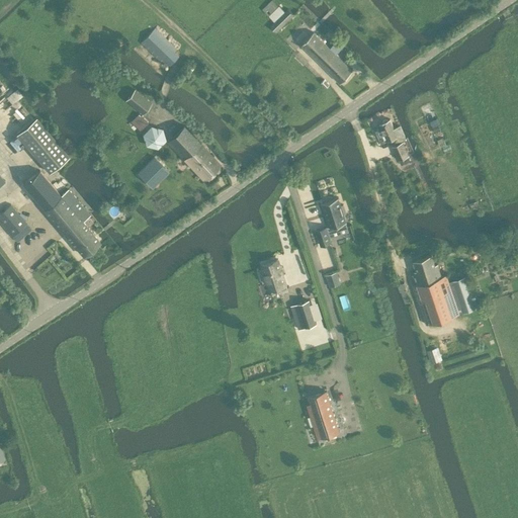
[(271,0),(262,9),(268,15),(278,5),(273,0),(271,0)]
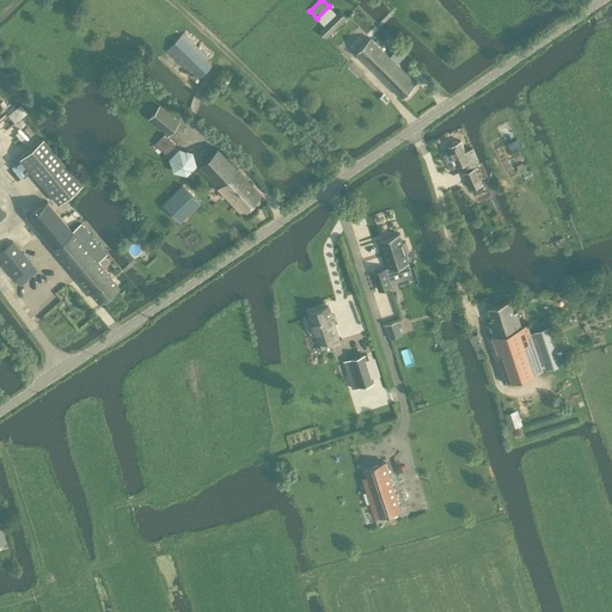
[(330,7),(318,19),(324,26),(331,34),(348,17),(347,16),(341,10),(336,14),(330,7)]
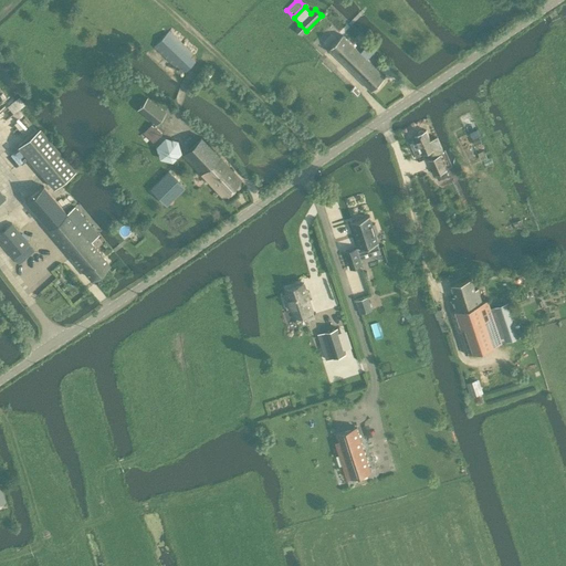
[(169,31),(167,33),(154,46),(178,70),(180,66),(185,72),(195,61),(190,56),(192,54),(169,31)]
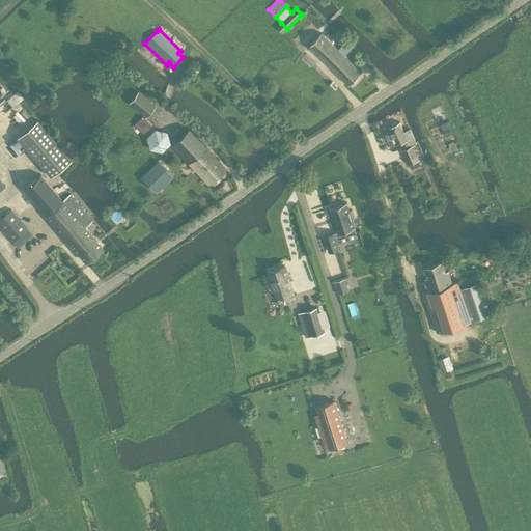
[(323,33),(309,47),(348,84),(361,71),(350,59),(344,55),(354,46),(346,39),(346,40),(338,49),(323,33)]
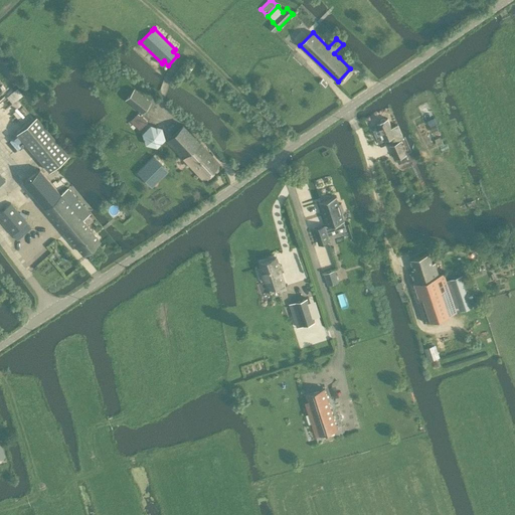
[(319,82),(324,88),(327,84),(322,79),(319,82)]
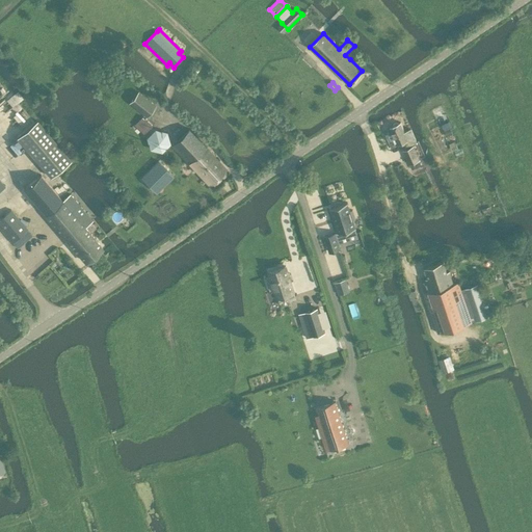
[(156,105),(140,91),(131,102),(147,116),(156,105)]
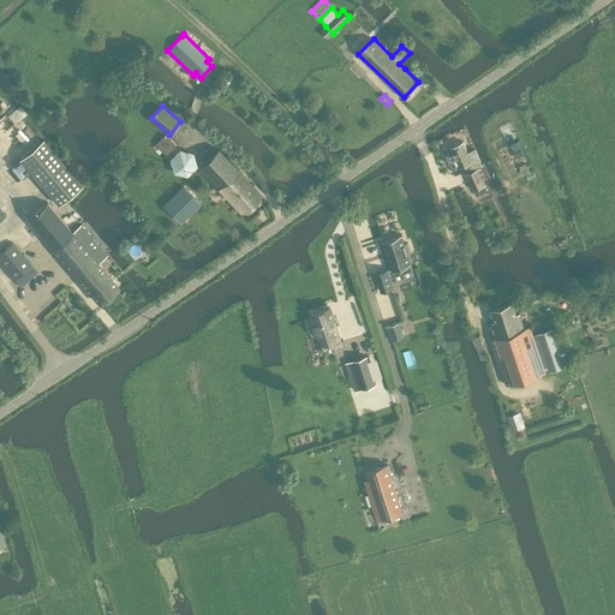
[(155,144),(166,155),(175,145),(163,135),(155,144)]
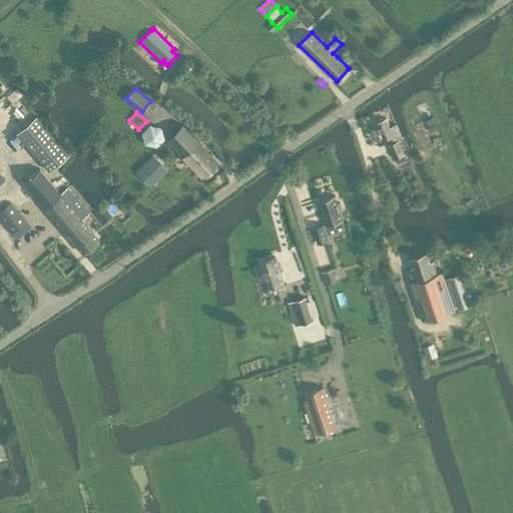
[(35,115),(16,131),(49,170),(68,153),(35,115)]
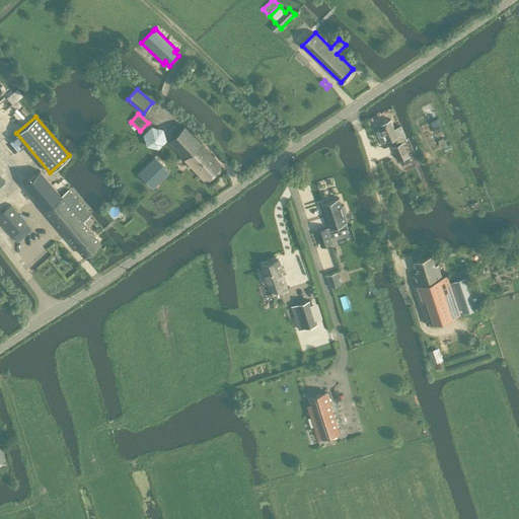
[(396,143),(406,139),(400,126),(395,128),(391,119),(381,123),(383,127),(376,130),(380,139),(384,137),(386,141),(393,138),(396,143)]
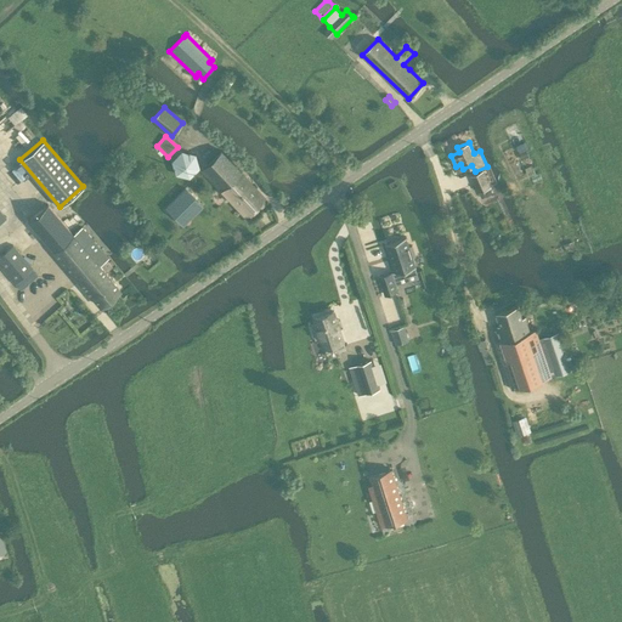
[(181,151),(171,160),(175,174),(188,177),(199,168),(196,153),(181,151)]
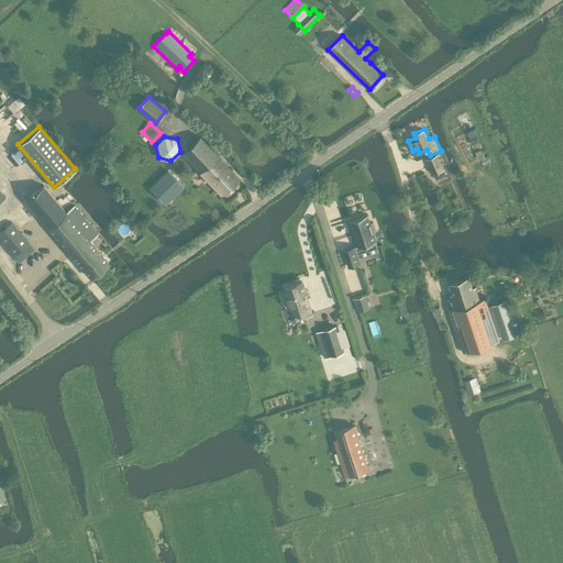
[(200,136),(181,154),(200,174),(211,185),(221,195),(239,178),(218,156),(218,155),(200,136)]
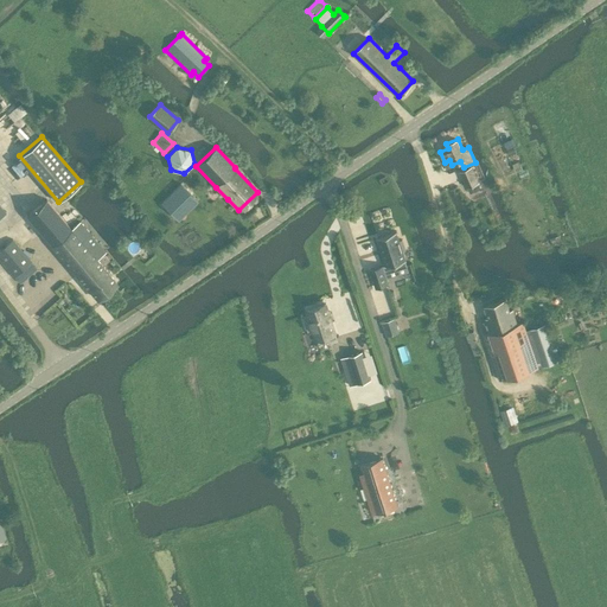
[(479,181),(472,166),(460,171),(467,186),(479,181)]
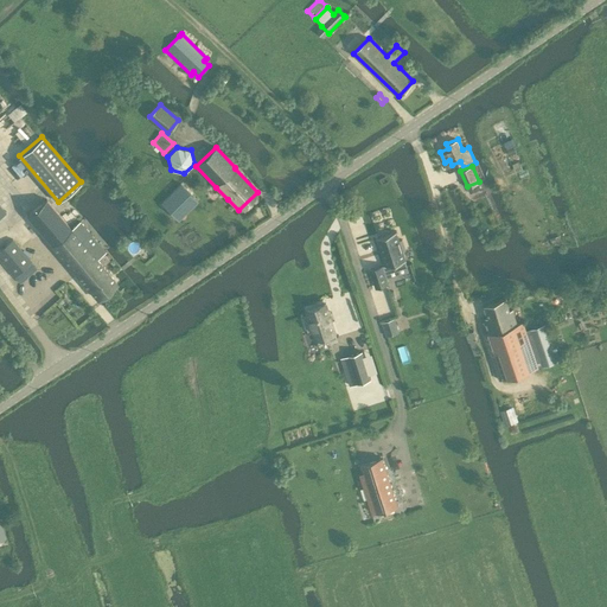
[(179,219),(192,206),(198,200),(180,183),(160,202),(179,219)]
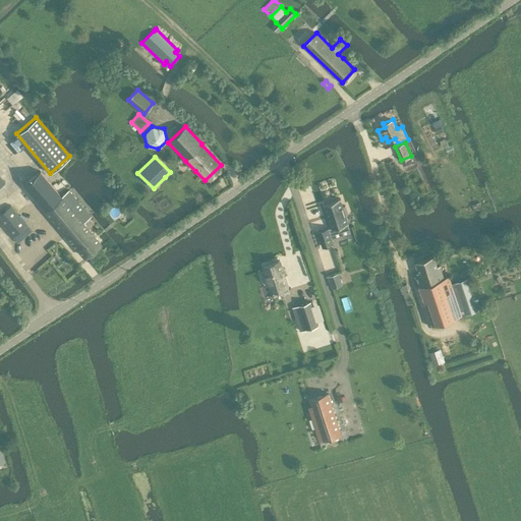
[(40,170),(23,184),(83,255),(100,242),(89,229),(79,218),(78,216),(85,210),(68,189),(61,195),(40,170)]
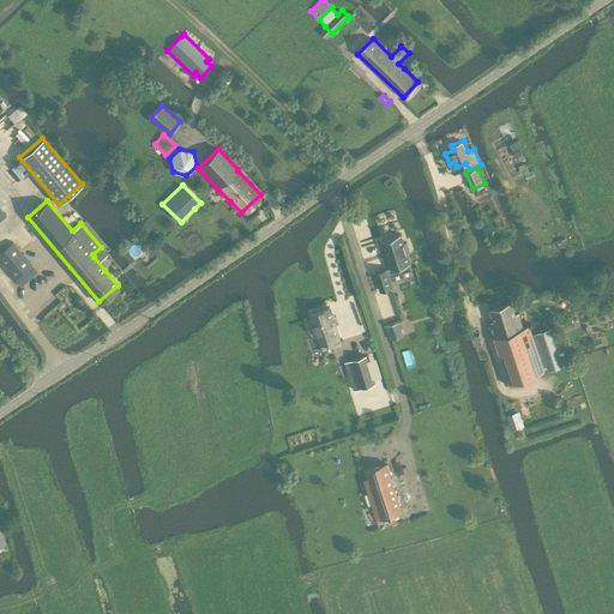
[(0,217),(0,268),(10,280),(38,257),(4,215),(0,217)]
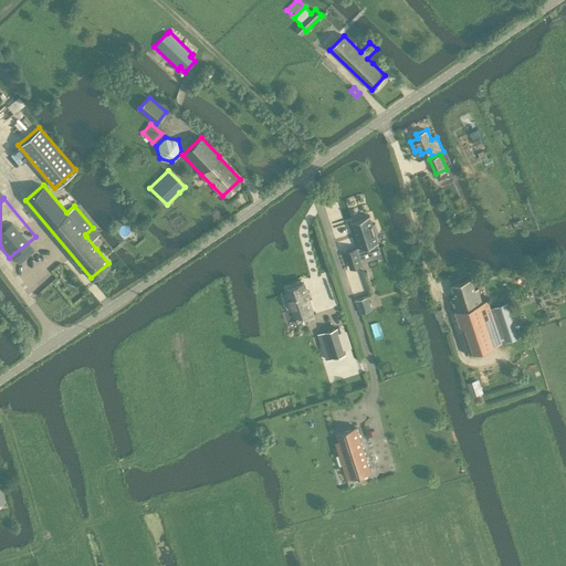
[(373,223),(369,215),(352,221),(360,247),(356,248),(346,251),(352,268),(362,264),(358,253),(379,247),(378,242),(376,233),(378,232),(375,223),(373,223)]
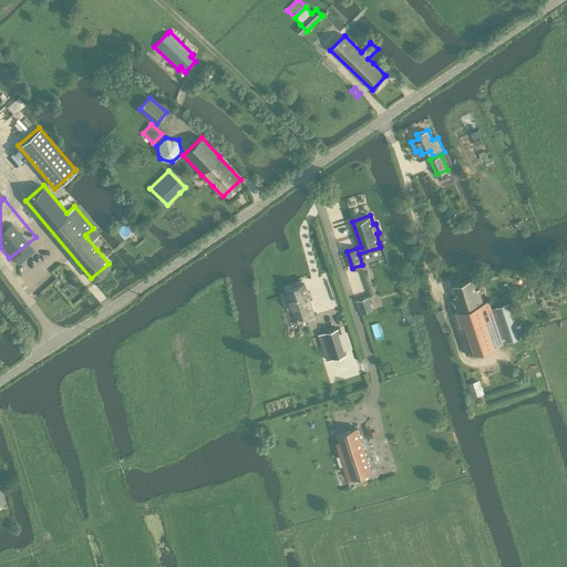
[(473,278),(452,285),(456,296),(454,297),(459,310),(453,312),(467,354),(503,342),(493,310),(490,300),(484,302),(480,288),(476,289),(473,278)]
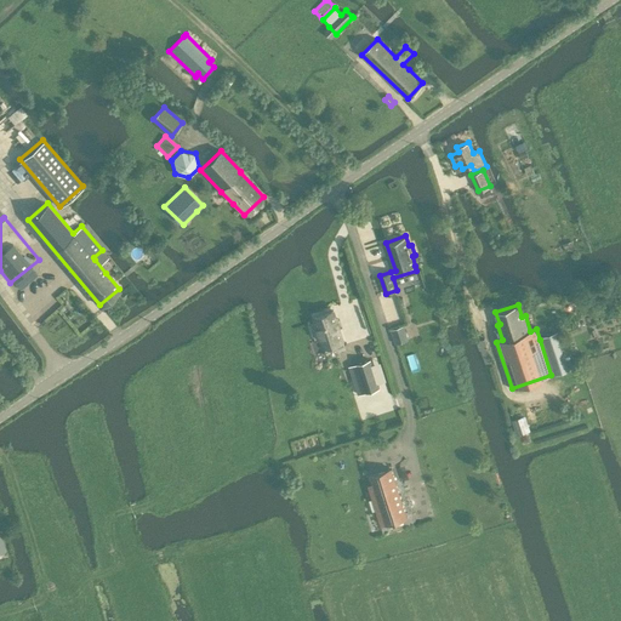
[(317,326),(312,328),(315,339),(320,336),(324,346),(326,351),(343,346),(342,340),(343,340),(334,311),(314,317),(317,326)]
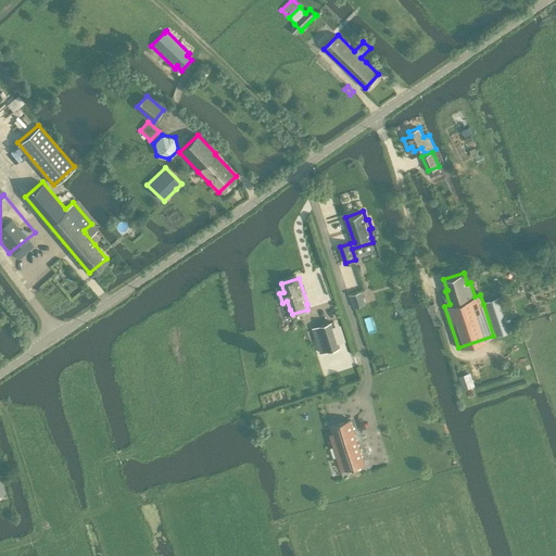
[(359,290),(350,293),(357,318),(368,315),(359,290)]
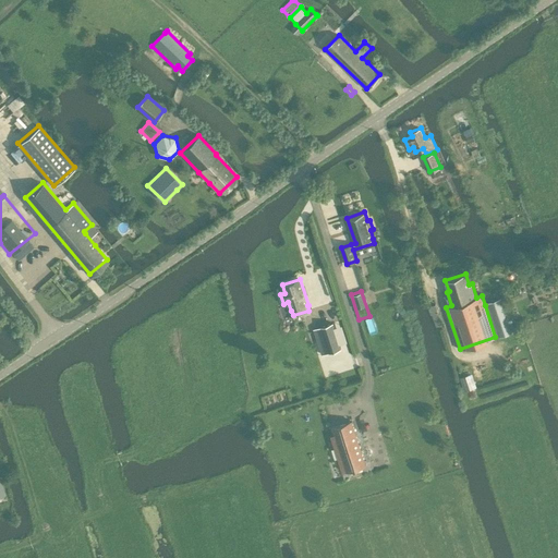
[(485,305),(495,337),(510,331),(500,300),(485,305)]
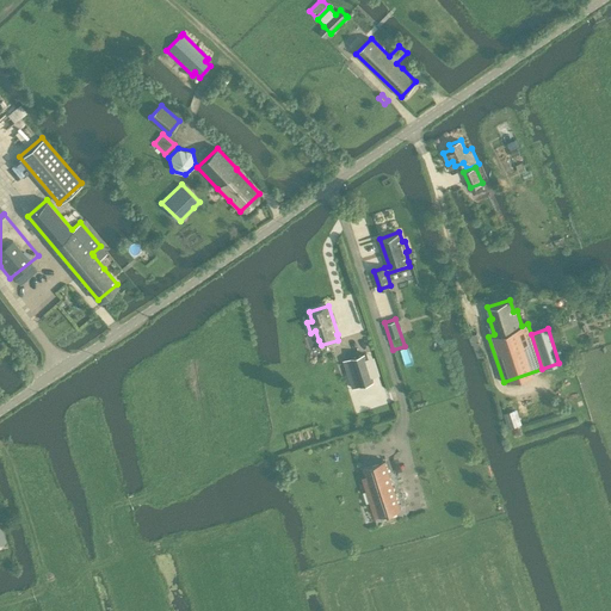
[(356,371),(347,374),(352,388),(374,381),(364,353),(351,357),(356,371)]
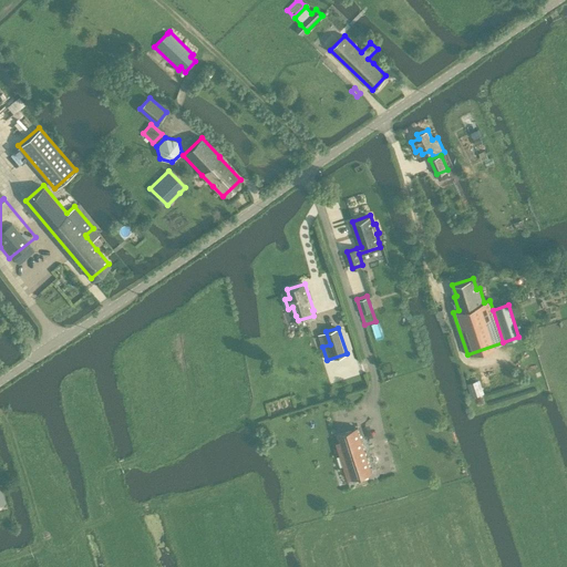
[(330,344),(326,331),(318,333),(322,347),(330,344)]
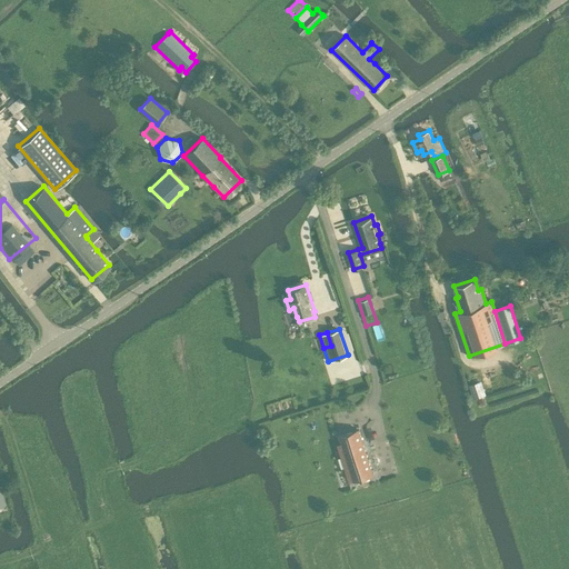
[(359,429),(339,436),(346,455),(341,456),(345,467),(349,466),(353,479),(373,473),(359,429)]
